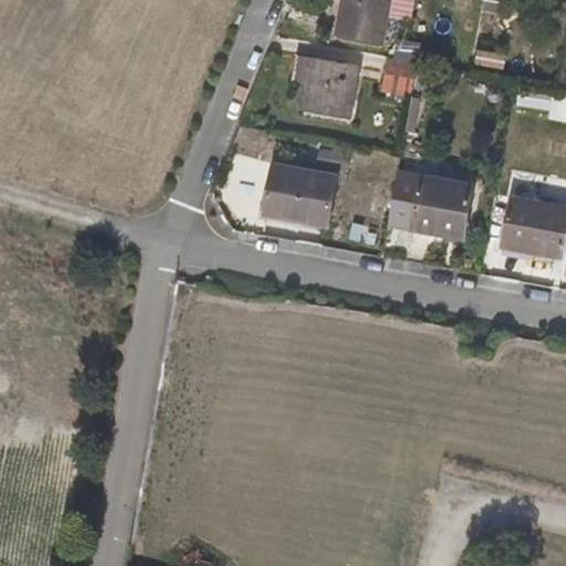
[(378,48),(388,0),(341,0),(333,38),(378,48)]
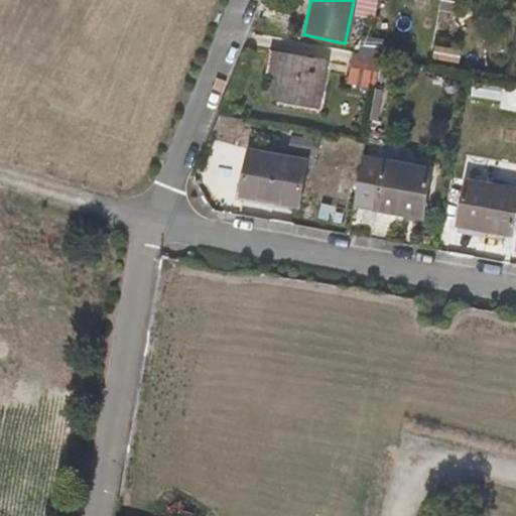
[(326,63),(266,51),(260,80),(275,83),(270,106),(315,114),(326,63)]
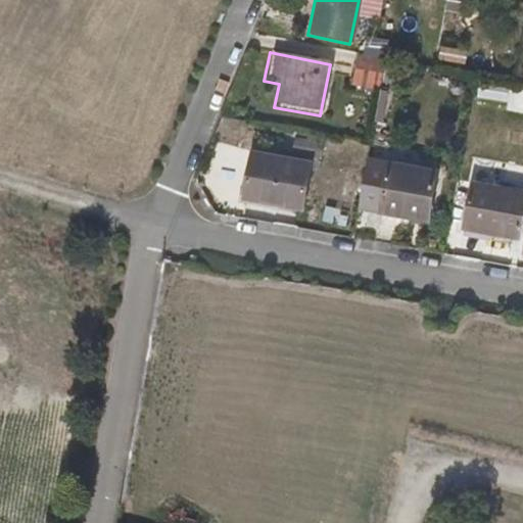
[(378,102),(387,60),(354,53),(347,97),(378,102)]
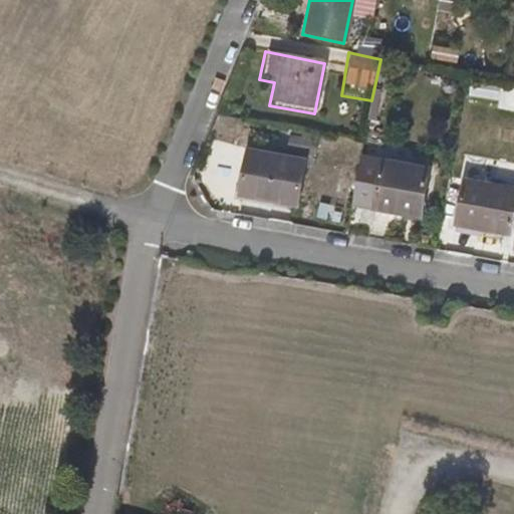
[(283,134),(280,156),(314,161),(318,139),(283,134)]
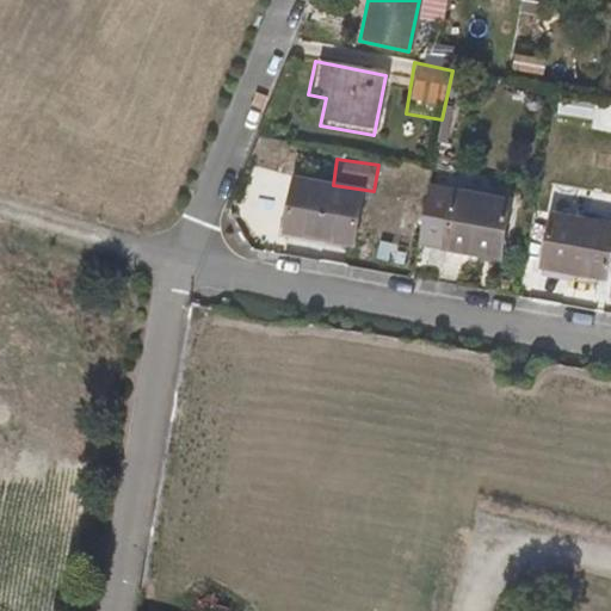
[(364,201),(295,185),(284,236),(353,251),(364,201)]
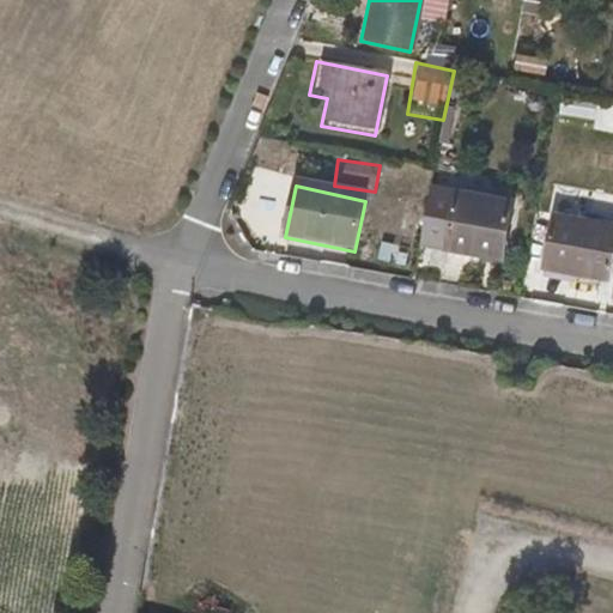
[(502,262),(513,207),(456,198),(445,253),(502,262)]
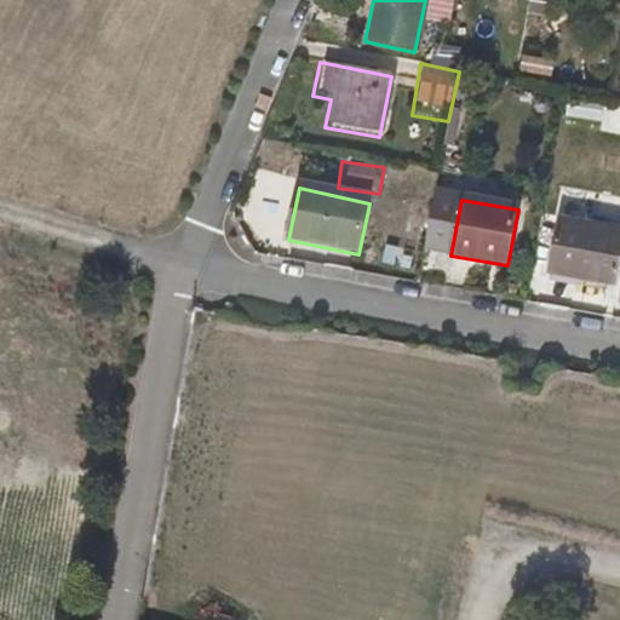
[(619,228),(558,217),(550,263),(545,285),(593,294),(596,283),(616,287),(619,267),(619,228)]
